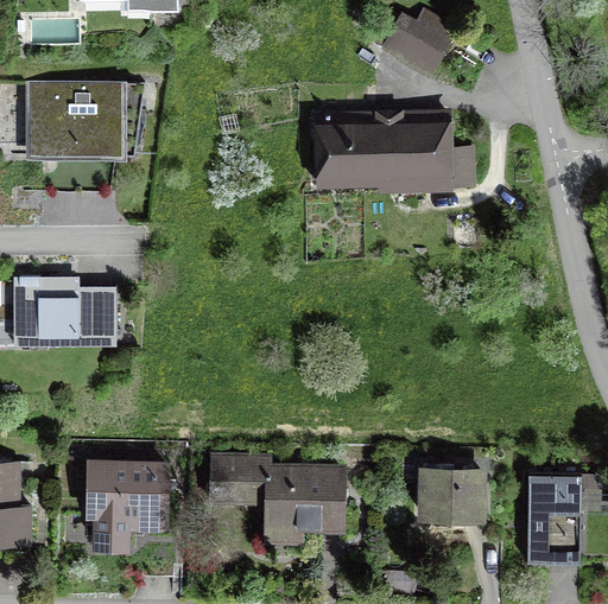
[(77,0),(78,4),(124,2),(124,13),(179,12),(178,0),(77,0)]
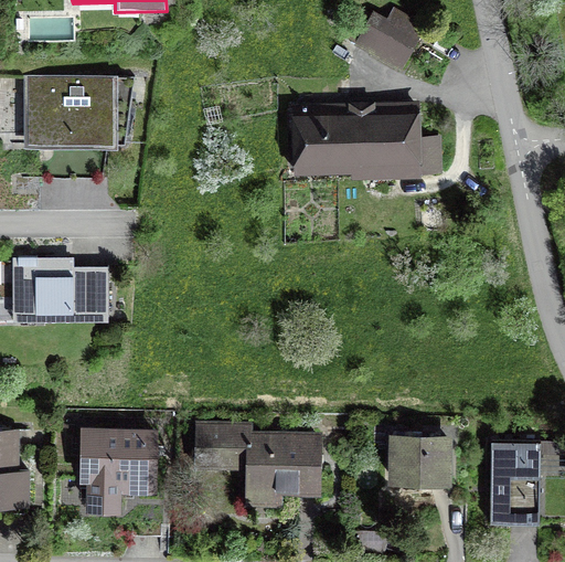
[(354,43),(353,46),(401,71),(425,23),(394,7),(387,18),(372,10),(370,14),(355,7),(341,36),(354,43)]
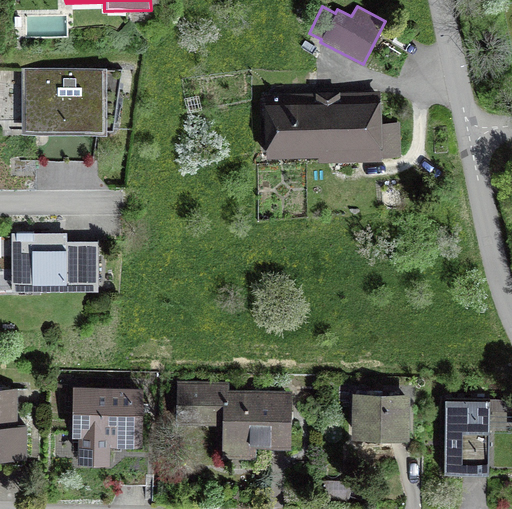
[(106,67),(21,68),(21,132),(107,131),(106,67)]
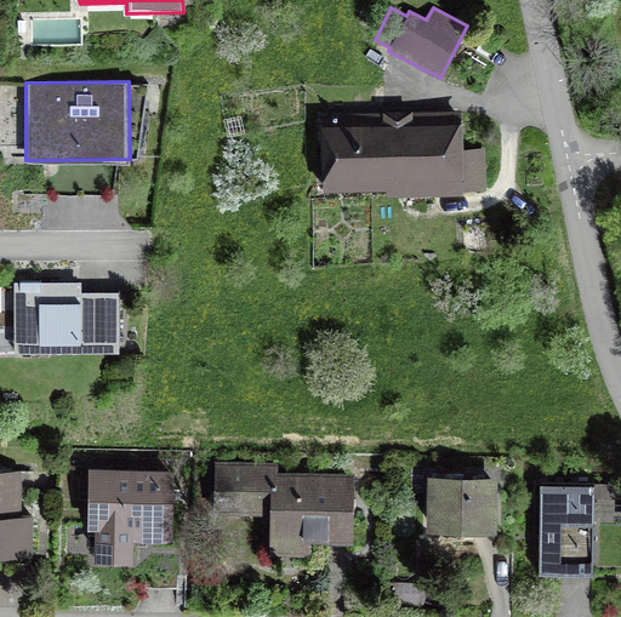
[(462,110),(320,113),(323,190),(387,189),(387,196),(403,195),(403,201),(432,200),(432,195),(463,194),(463,189),(486,189),(485,149),(463,149),(462,110)]
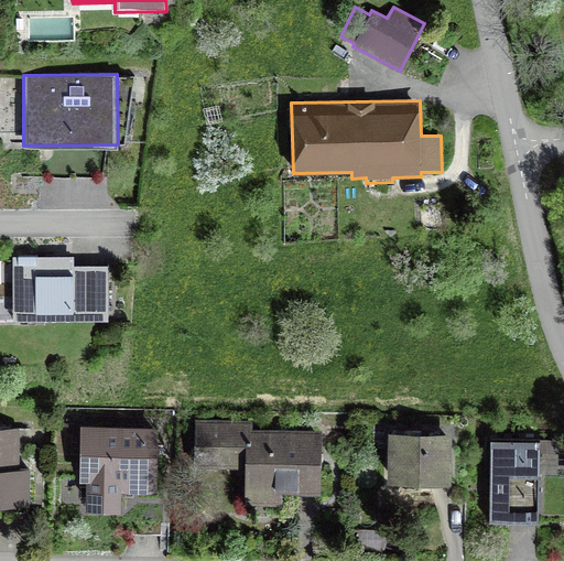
[(223,120),(219,106),(203,109),(206,125),(223,120)]
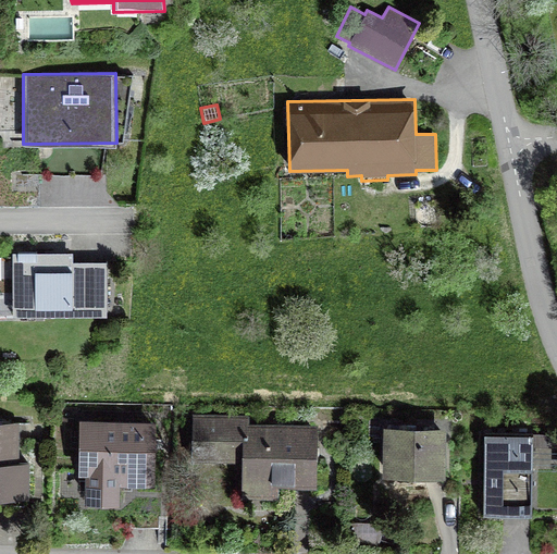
[(73,253),(12,254),(13,317),(114,315),(113,261),(73,262),(73,253)]
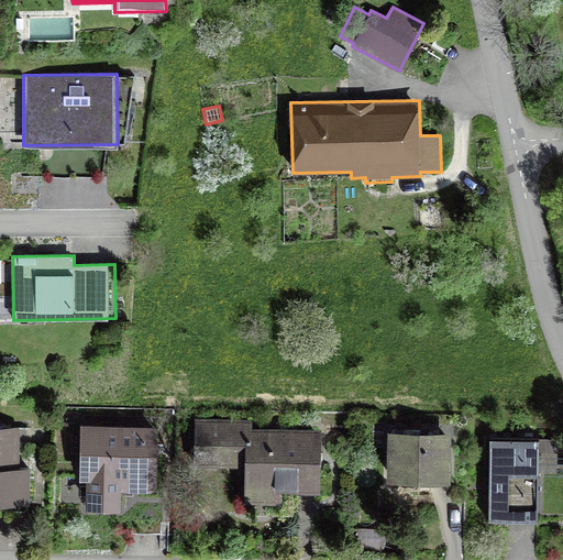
[(21,427),(0,426),(0,504),(29,505),(30,468),(20,468),(21,427)]
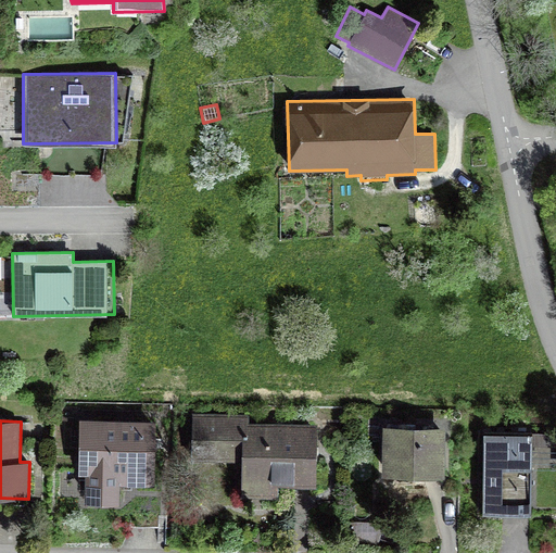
[(313,484),(314,430),(249,430),(249,422),(194,422),(193,461),(248,462),(247,484),(313,484)]
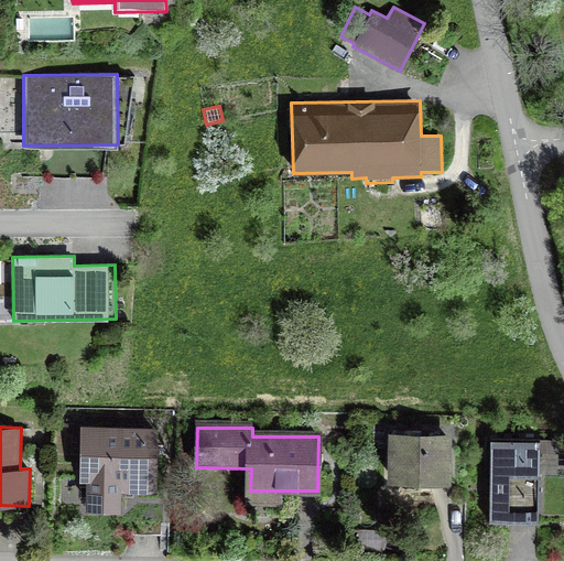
[(153,432),(87,431),(86,507),(119,508),(120,478),(152,479),(153,432)]
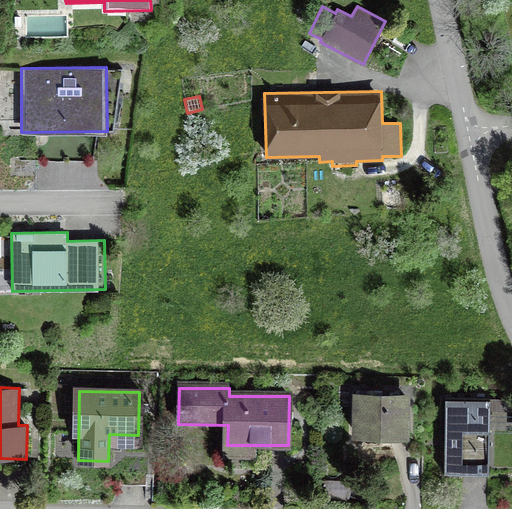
[(409,393),(352,392),(351,438),(356,438),(356,443),(382,443),(382,438),(409,439),(409,393)]
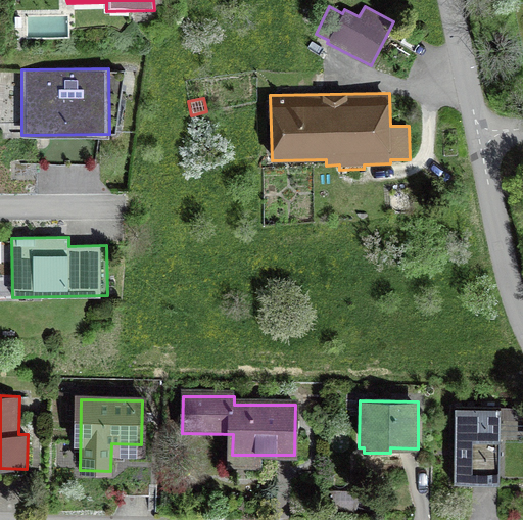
[(504,407),(455,407),(454,485),(503,485),(504,407)]
